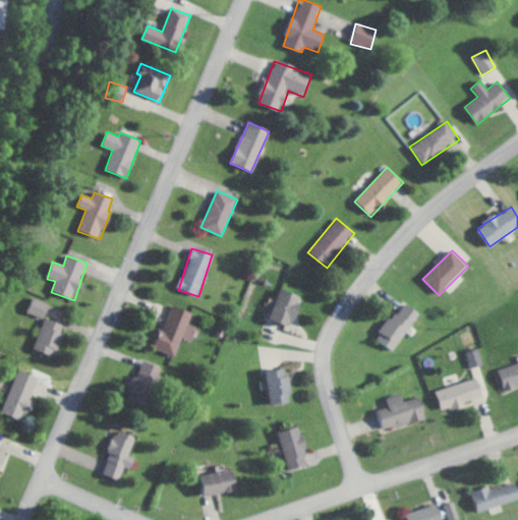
[(292,327),(302,296),(280,289),(270,320),(292,327)]
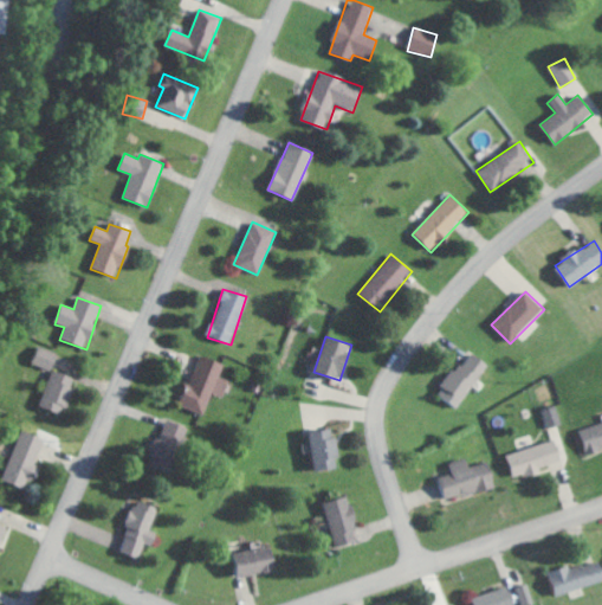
[(32,366),(51,371),(56,353),(37,348),(32,366)]
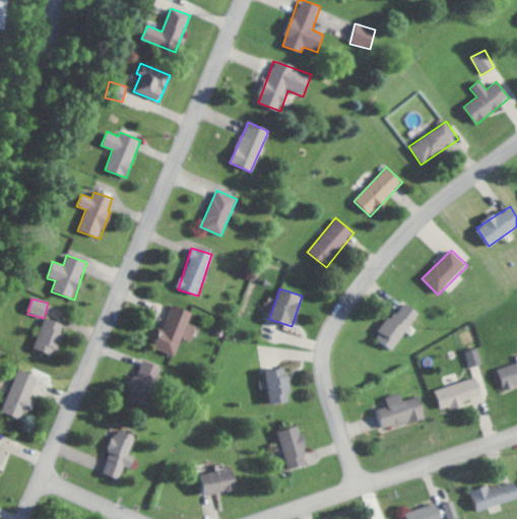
[(396,350),(417,310),(398,301),(378,341),(396,350)]
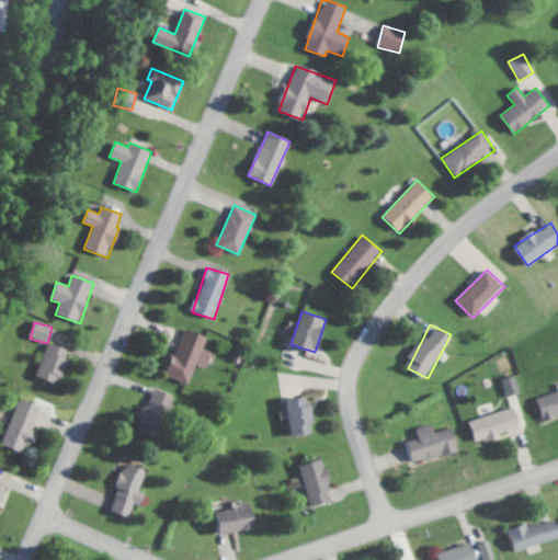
[(211,353),(203,350),(206,336),(182,329),(168,377),(189,384),(195,365),(206,368),(211,353)]
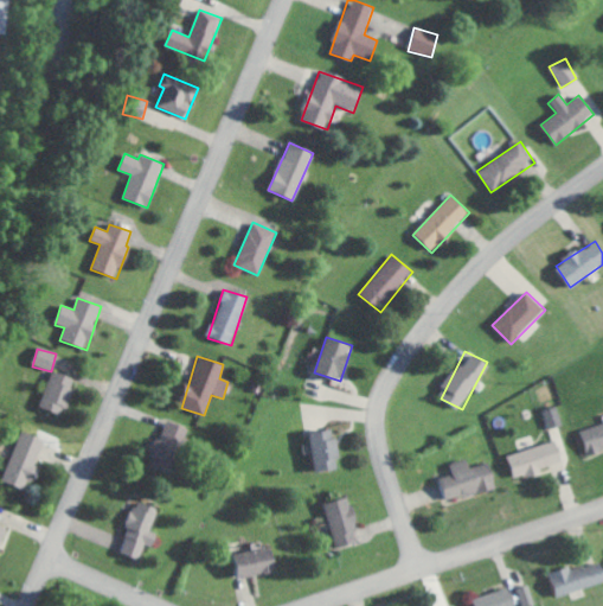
[(64,415),(74,378),(49,371),(39,409),(64,415)]
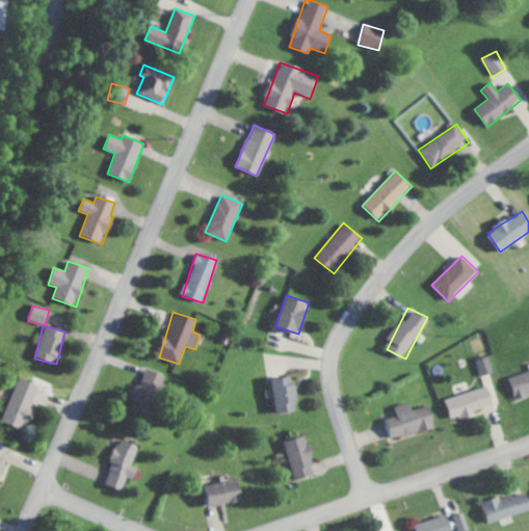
[(494,372),(488,356),(476,361),(480,376),(494,372)]
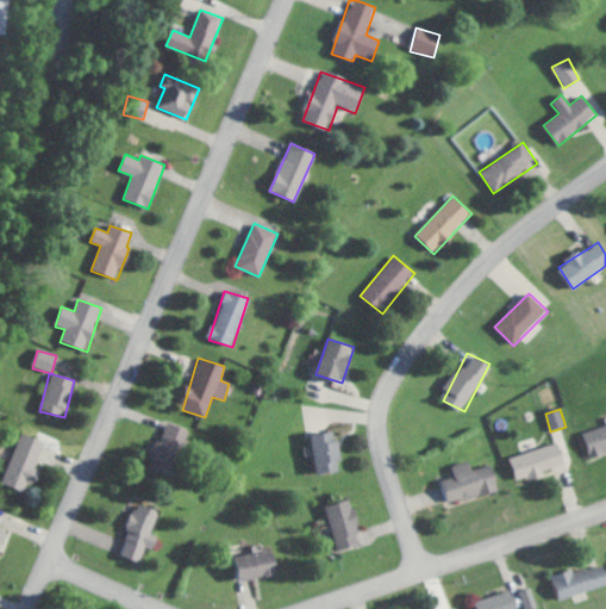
[(148,470),(173,478),(186,439),(175,435),(177,428),(163,422),(148,470)]
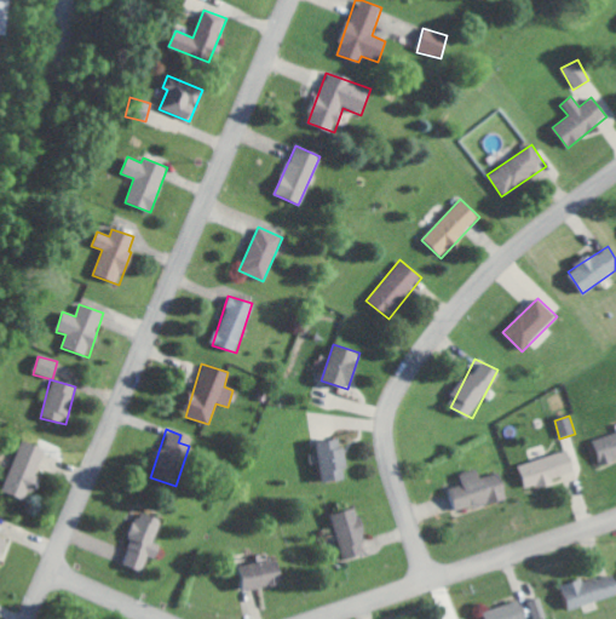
[(615,458),(615,433),(593,439),(599,463),(615,458)]
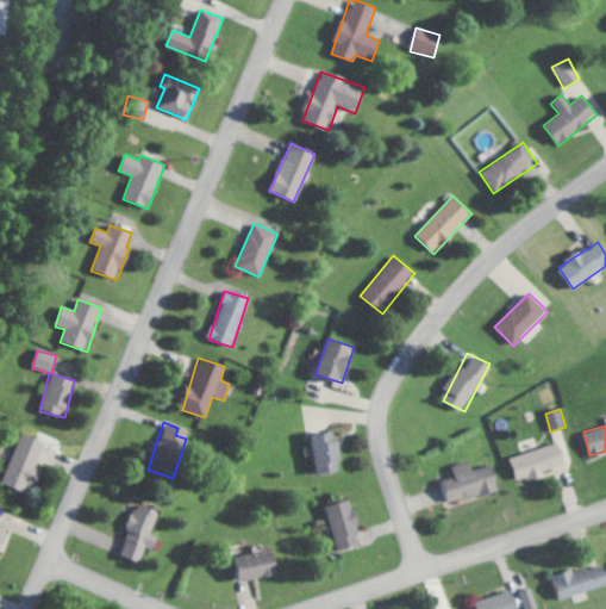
[(318,476),(342,471),(335,430),(311,435),(318,476)]
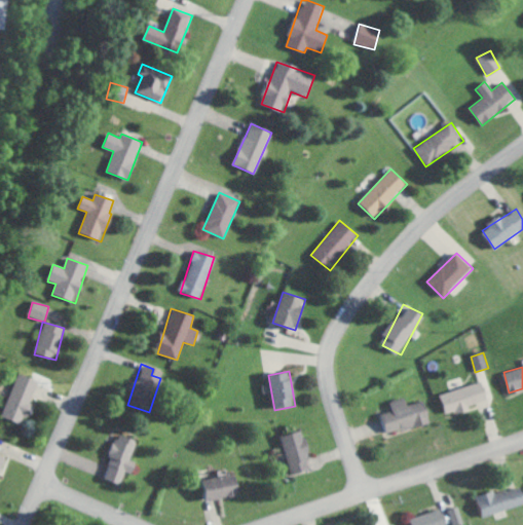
[(39,380),(17,373),(2,418),(21,424),(24,416),(26,417),(39,380)]
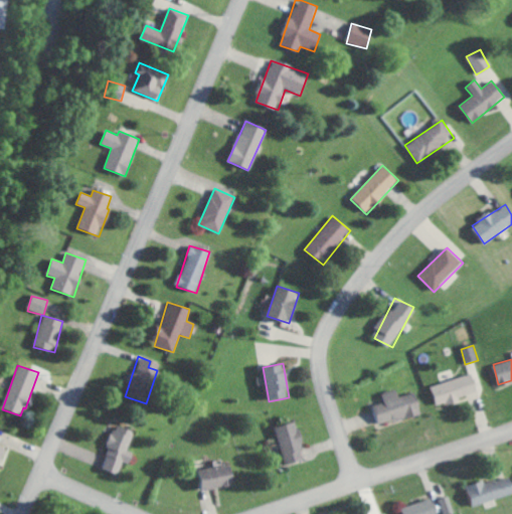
[(431,386),(436,406),(478,394),(472,375),(431,386)]
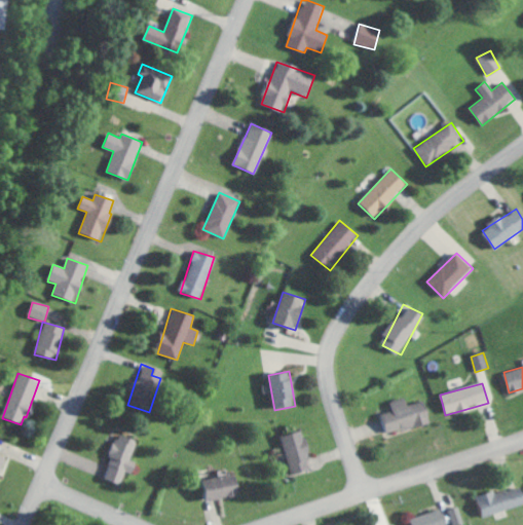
[(424,402),(407,406),(405,399),(389,403),(393,411),(381,415),(386,435),(431,422),(424,402)]
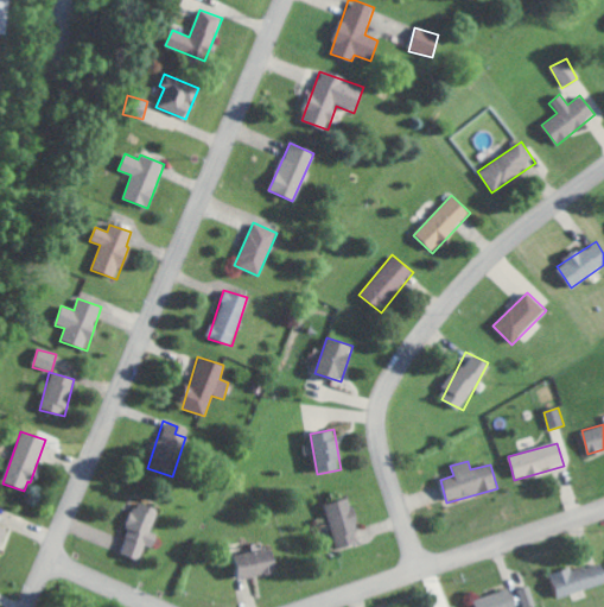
[(337,550),(357,543),(355,533),(360,531),(349,498),(324,505),(337,550)]
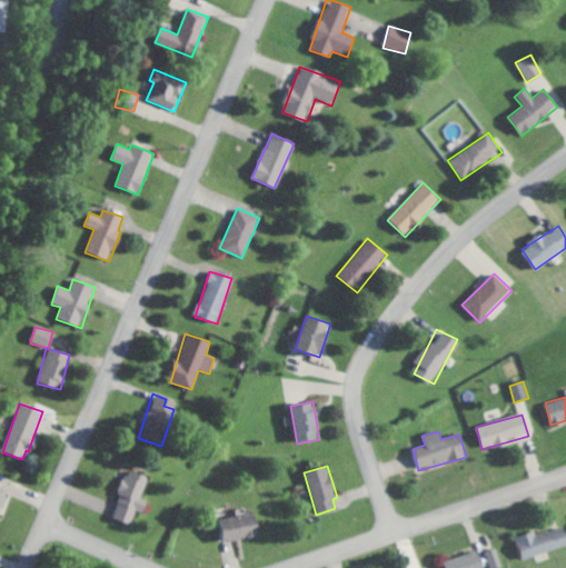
[(132,525),(137,509),(145,510),(148,500),(144,499),(149,476),(127,470),(113,519),(132,525)]
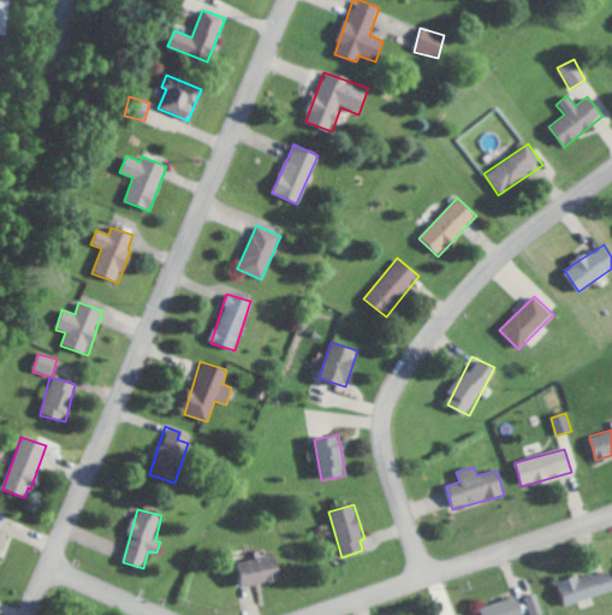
[(239,562),(243,587),(280,580),(277,556),(239,562)]
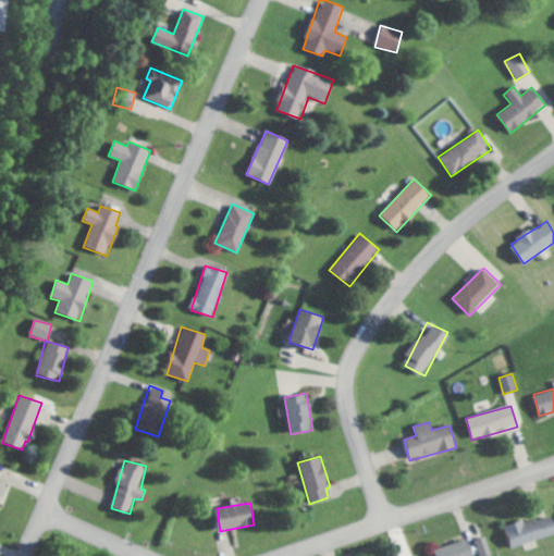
[(504,529),(511,548),(553,533),(553,524),(550,514),(504,529)]
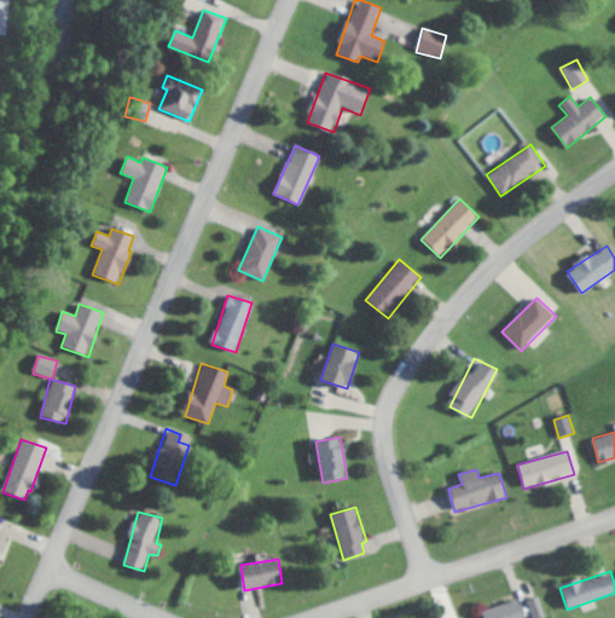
[(539,617),(544,616),(538,596),(524,601),(531,617),(539,617)]
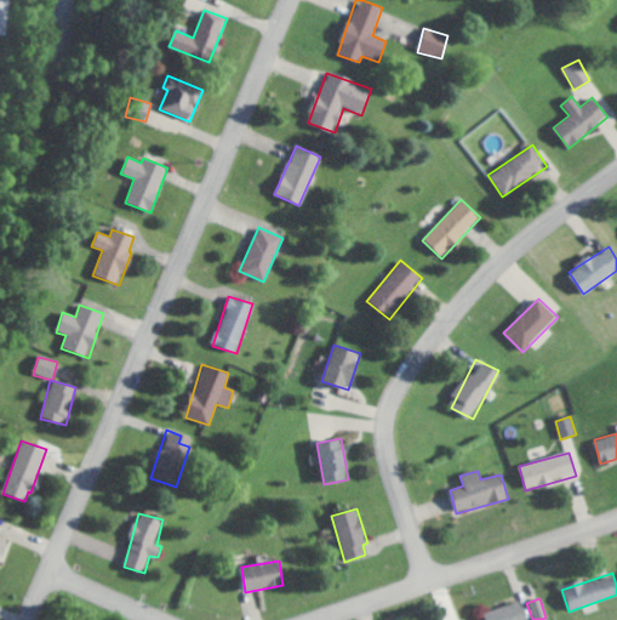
[(525,619),(519,602),(483,613),(485,619),(525,619)]
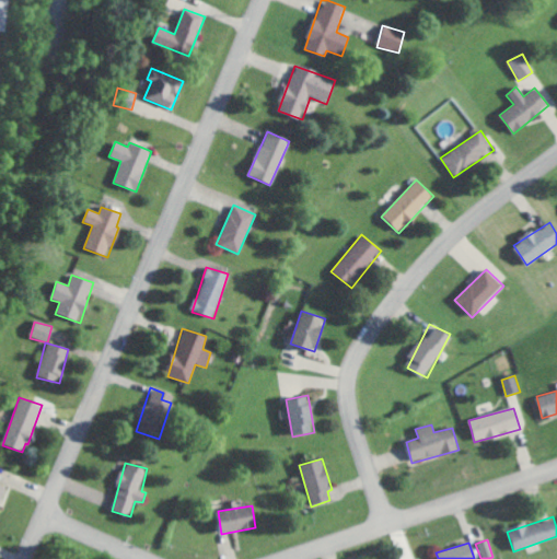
All buildings are outlined.
